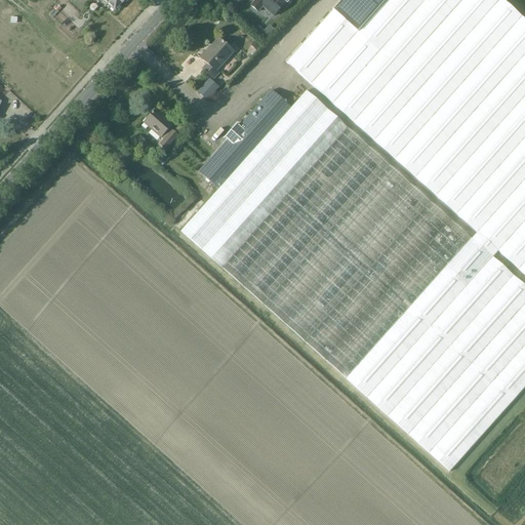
[(102,0),(115,11),(121,4),(122,4),(125,0),(102,0)]
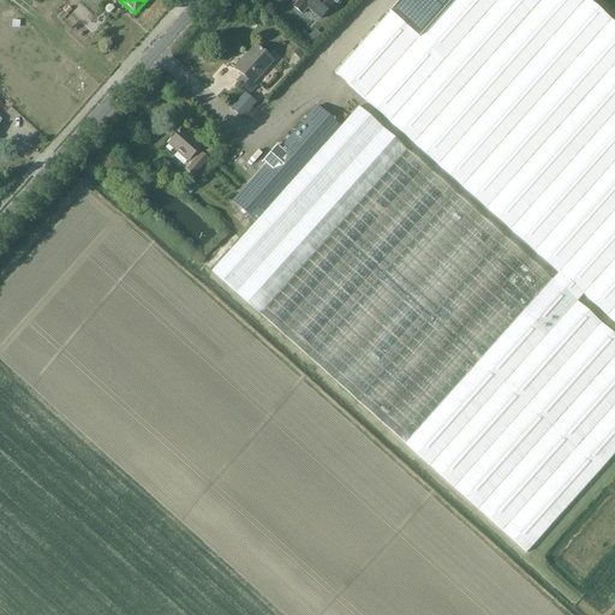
[(298,0),(299,1),(293,7),(302,15),(308,9),(320,19),(332,7),(334,10),(342,0),(298,0)]
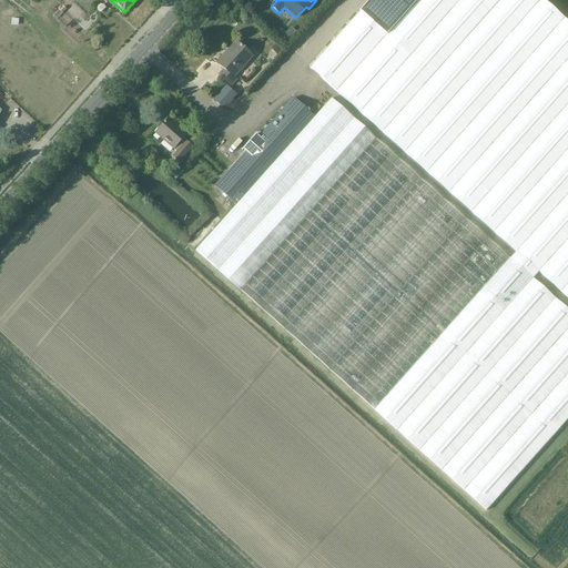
[(567,21),(544,0),(369,0),(359,11),(310,68),(516,252),(538,272),(567,297),(567,21)]
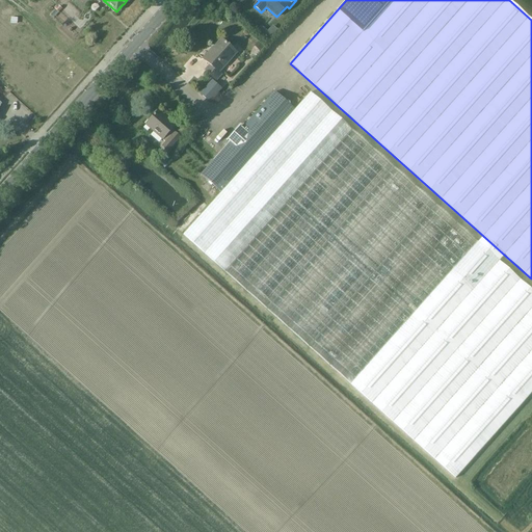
[(204,70),(216,81),(222,75),(220,73),(238,53),(221,38),(203,59),(209,64),(204,70)]
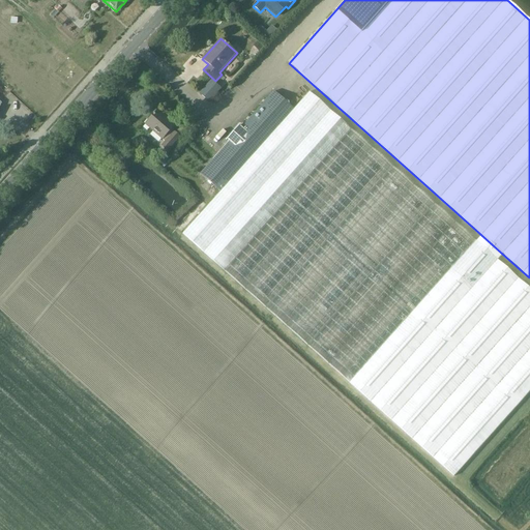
[(273,90),(254,113),(252,111),(239,125),(241,127),(200,174),(219,192),(181,232),(454,476),(529,391),(529,289),(497,260),(502,254),(481,235),(476,241),(308,91),(294,109),(273,90)]
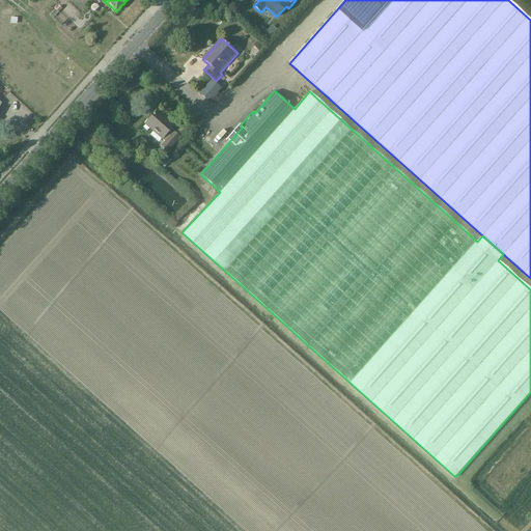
[(168,149),(179,136),(172,129),(175,124),(159,110),(145,124),(166,143),(164,146),(168,149)]
